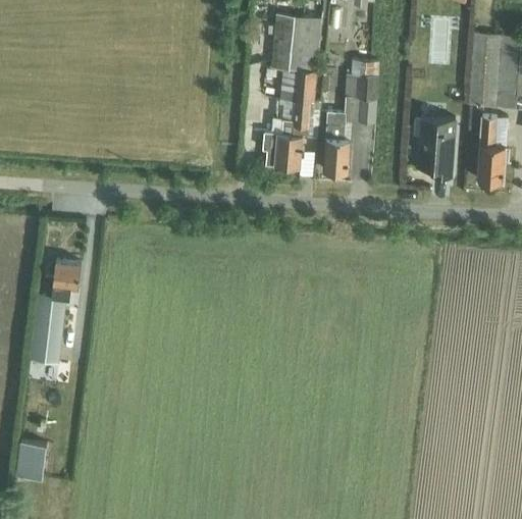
[(350,28),(348,8),(329,11),(332,30),(350,28)]
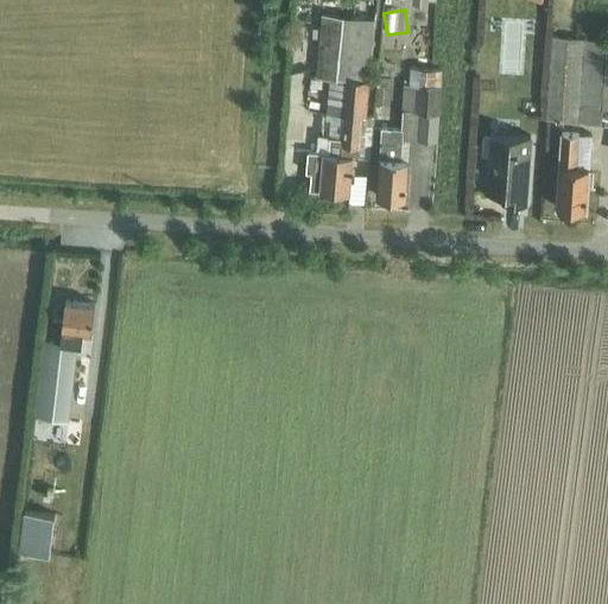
[(308,153),(306,175),(311,175),(309,192),(349,196),(352,176),(354,176),(355,173),(352,172),(353,158),(359,159),(359,144),(371,146),(373,119),(366,119),(374,21),(321,17),(316,78),(329,80),(324,124),(328,124),(328,122),(330,122),(329,137),(317,137),(316,154),(308,153)]
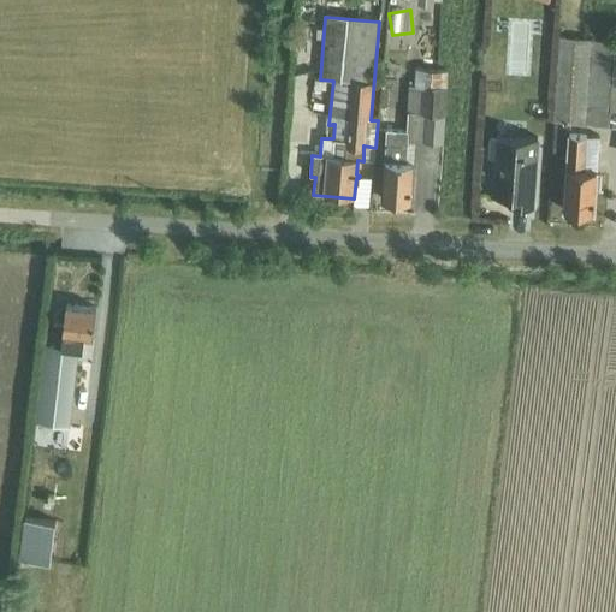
[(615,43),(557,40),(552,124),(615,128),(615,43)]
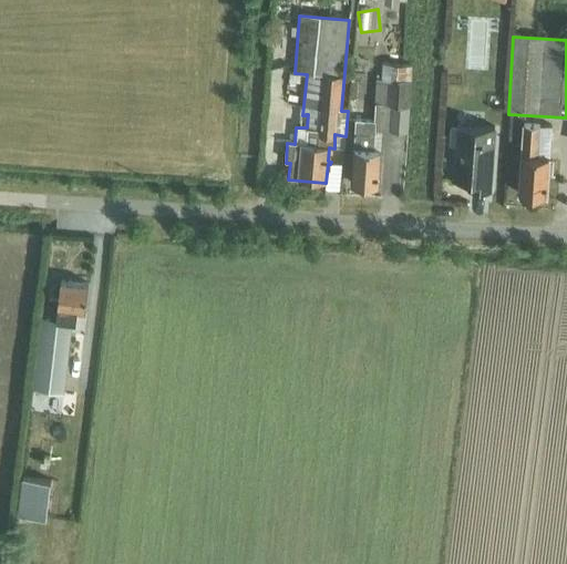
[(356,121),(352,185),(379,187),(382,133),(408,134),(412,68),(382,65),(381,80),(377,80),(374,122),(356,121)]
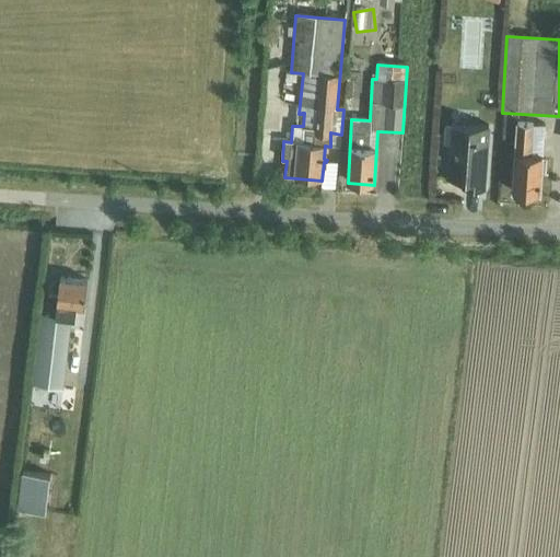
[(452,125),(451,144),(447,180),(452,181),(451,184),(458,184),(458,181),(465,181),(464,189),(483,192),(489,128),(452,125)]
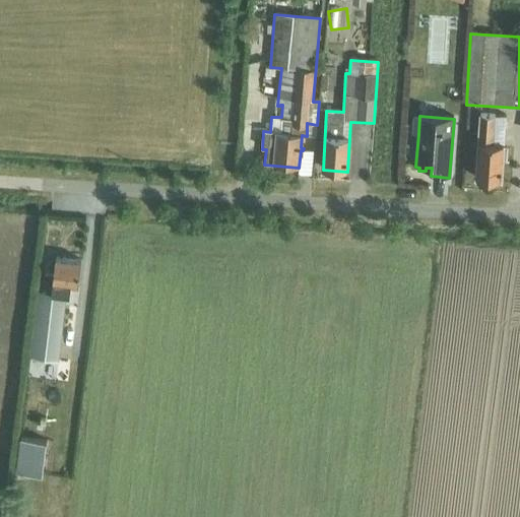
[(480,116),(475,180),(502,181),(503,163),(508,163),(508,147),(504,147),(506,118),(480,116)]
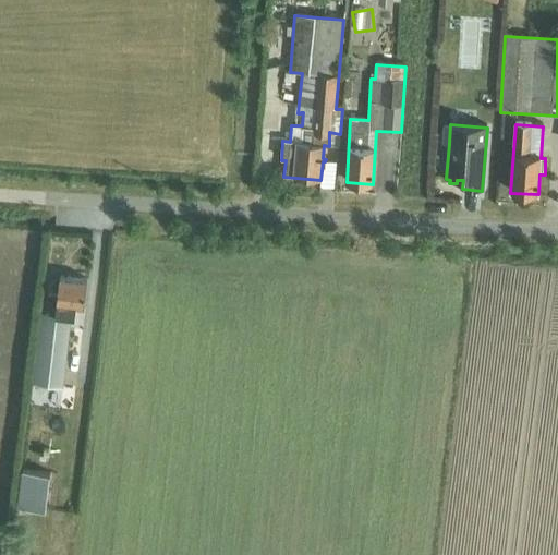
[(43,313),(34,384),(63,387),(71,317),(82,318),(83,306),(85,306),(87,280),(61,277),(58,294),(49,293),(47,313),(43,313)]
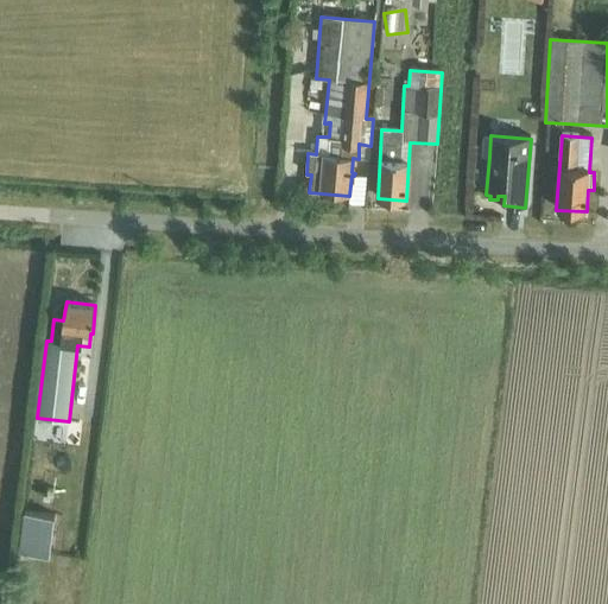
[(25,513),(20,551),(50,554),(55,516),(25,513)]
